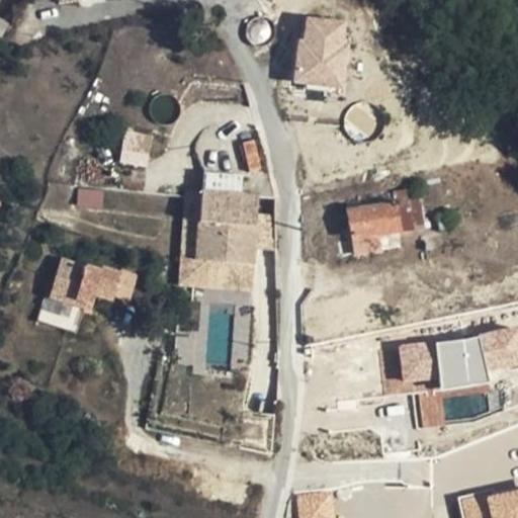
[(293,84),(343,89),(350,20),(301,15),(293,84)]
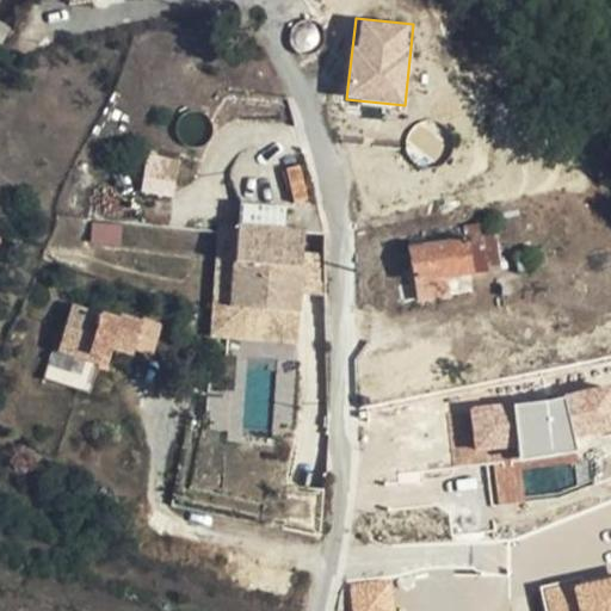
[(0,22),(0,44),(1,45),(11,29),(0,22)]
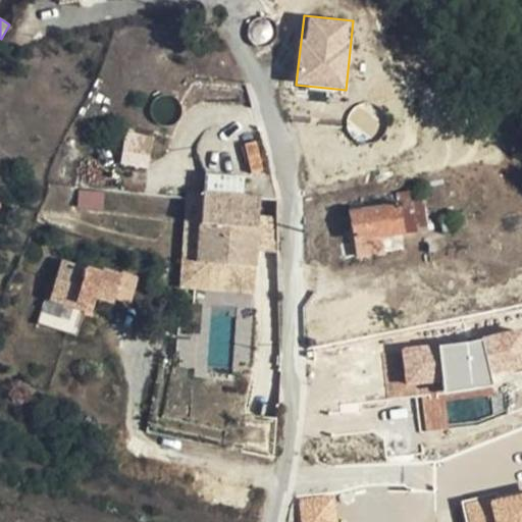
[(125,131),(120,164),(149,168),(154,135),(125,131)]
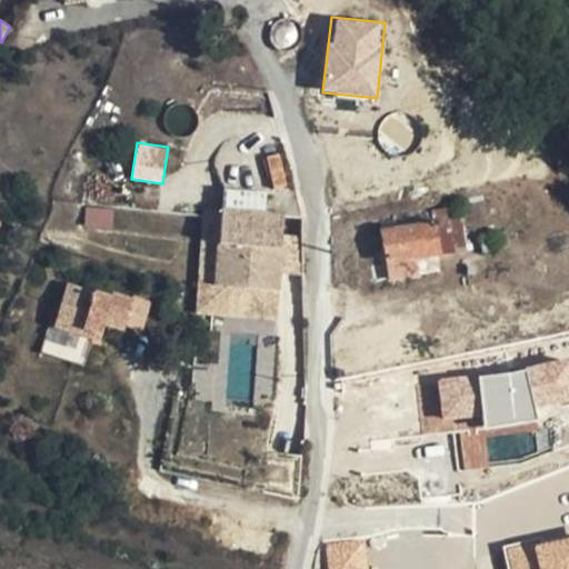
[(178,233),(180,207),(145,205),(142,230),(178,233)]
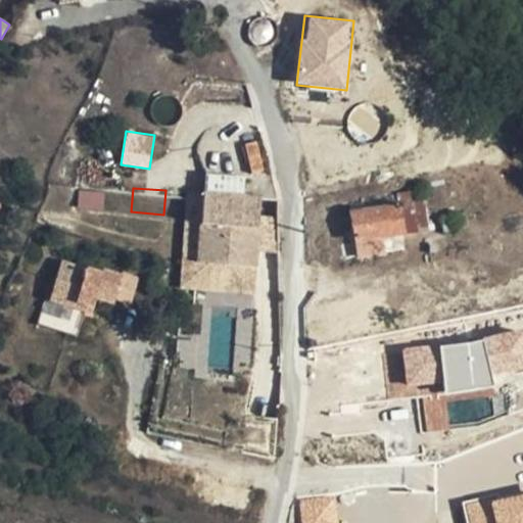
[(233,191),(201,188),(199,215),(195,257),(251,263),(267,265),(270,231),(273,195),(258,193),(256,209),(238,206),(239,199),(232,198),(233,191)]
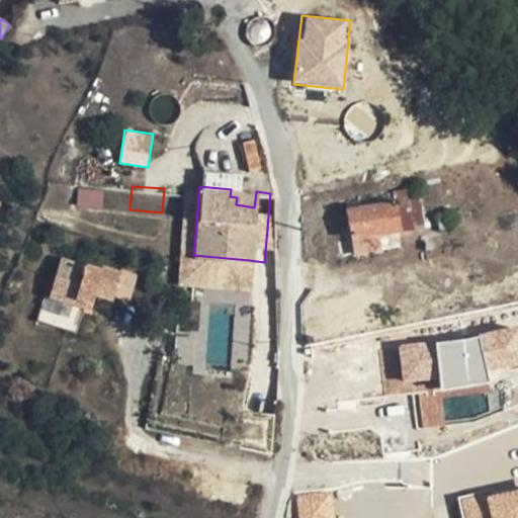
[(187,189),(164,188),(162,212),(185,214),(187,189)]
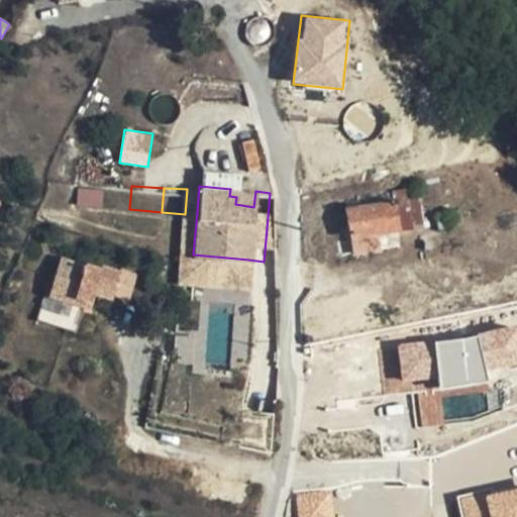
[(424,226),(419,188),(394,191),(395,204),(400,230),(424,226)]
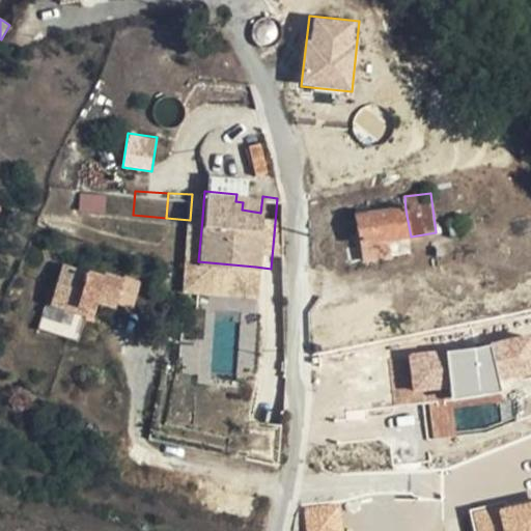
[(260,213),(262,196),(243,194),(243,202),(242,210),(260,213)]
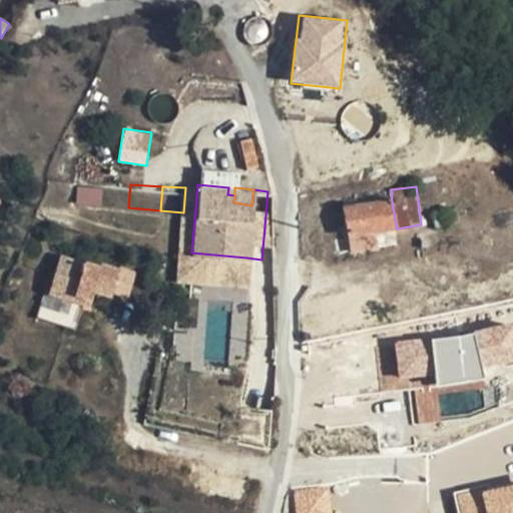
[(11,199),(0,191),(0,222),(2,223),(11,199)]
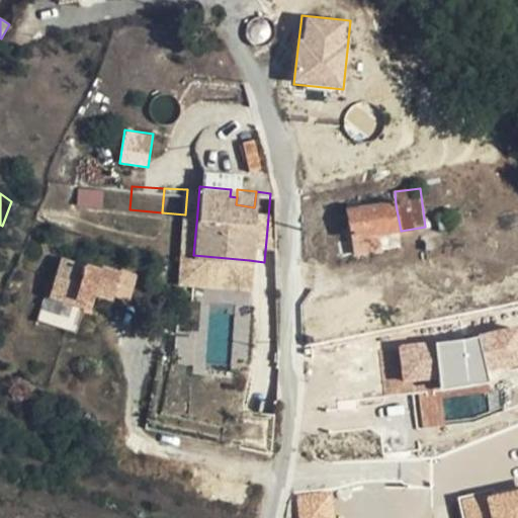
[(354,238),(401,231),(396,204),(349,212),(351,223),(354,238)]
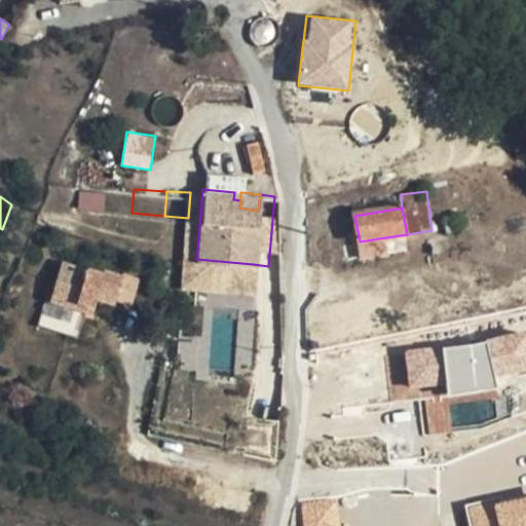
[(357,226),(354,216),(353,209),(342,211),(345,228),(357,226)]
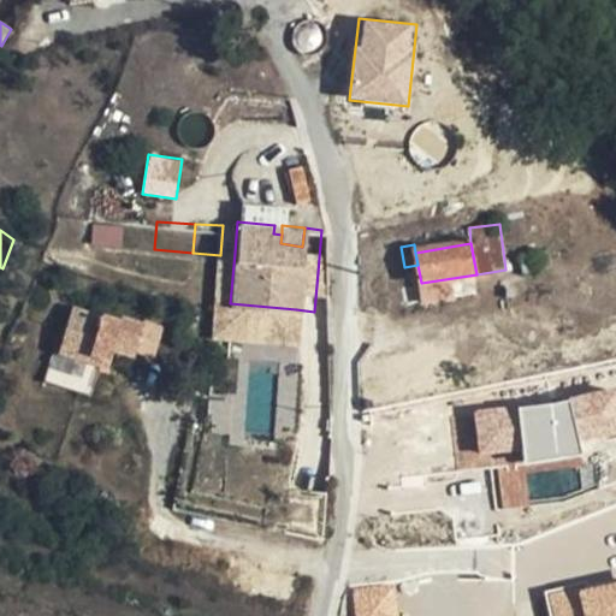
[(137,351),(146,326),(123,319),(120,323),(75,309),(59,353),(53,351),(43,381),(89,395),(99,365),(110,368),(114,353),(117,345),(137,351)]
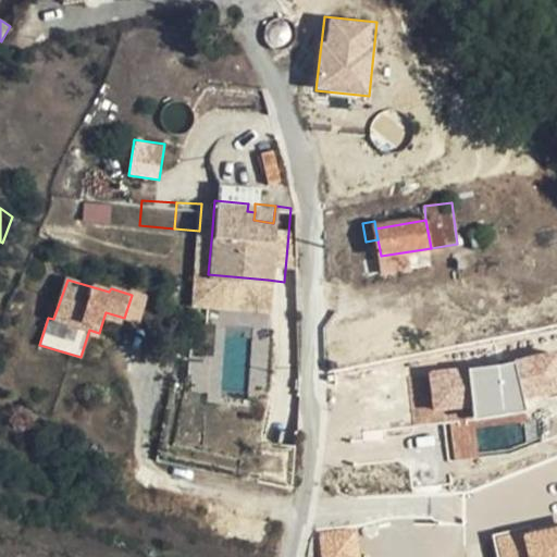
[(132,295),(124,318),(139,322),(147,296),(133,291),(132,295)]
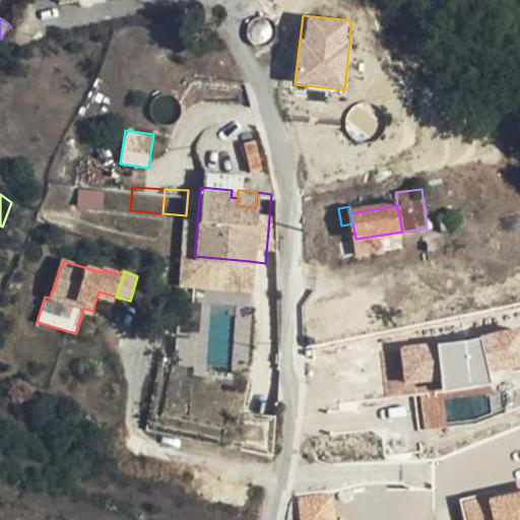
[(114,304),(116,297),(99,291),(96,298),(114,304)]
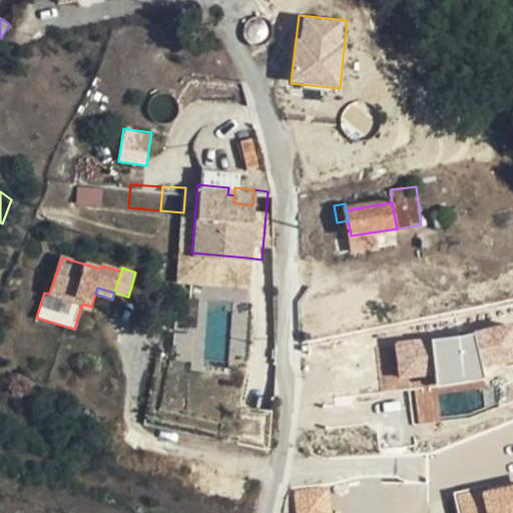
[(480,366),(512,363),(512,326),(433,335),(438,384),(482,380),(480,366)]
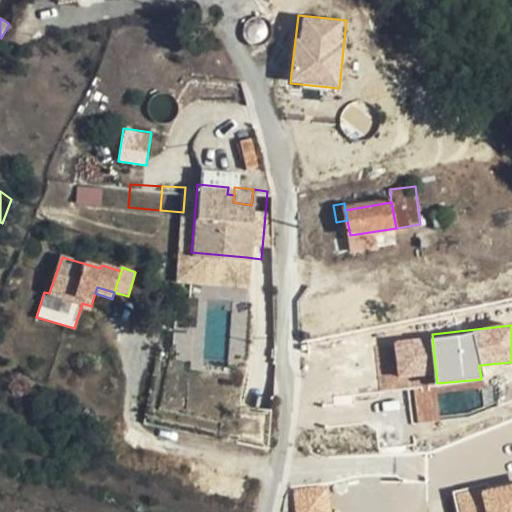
[(432,387),(432,338),(392,339),(393,365),(381,365),(381,388),(432,387)]
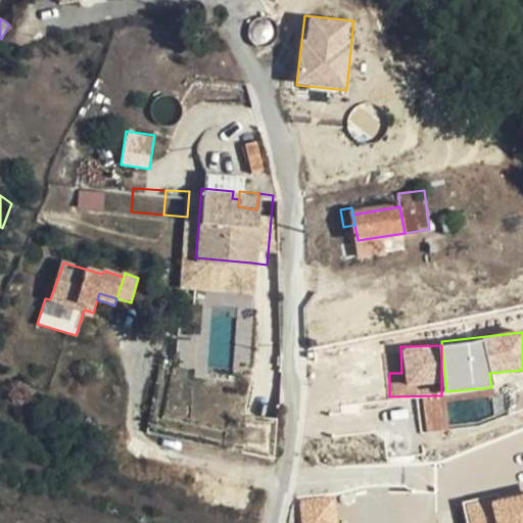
[(422,431),(448,427),(443,396),(417,401),(422,431)]
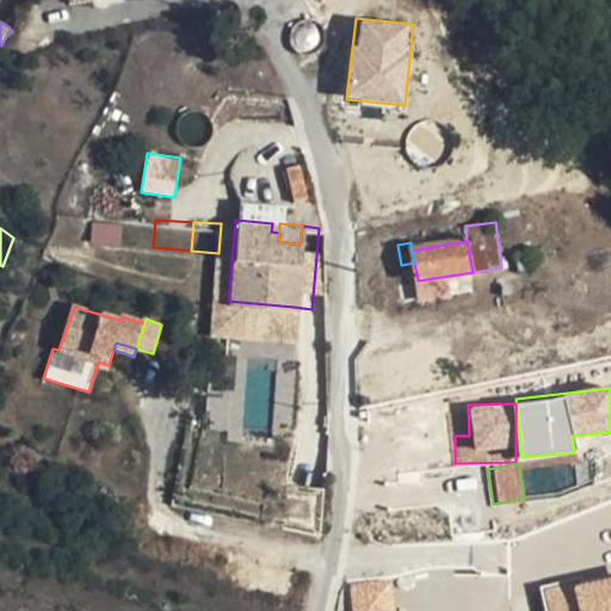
[(610,610),(610,575),(541,593),(544,610),(610,610)]
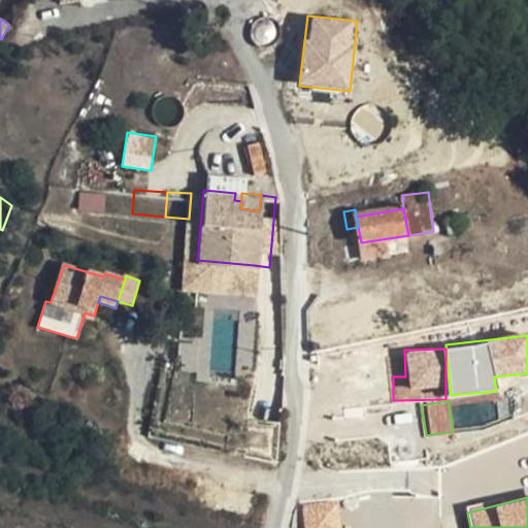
[(339,527),(337,499),(301,502),(303,527),(339,527)]
